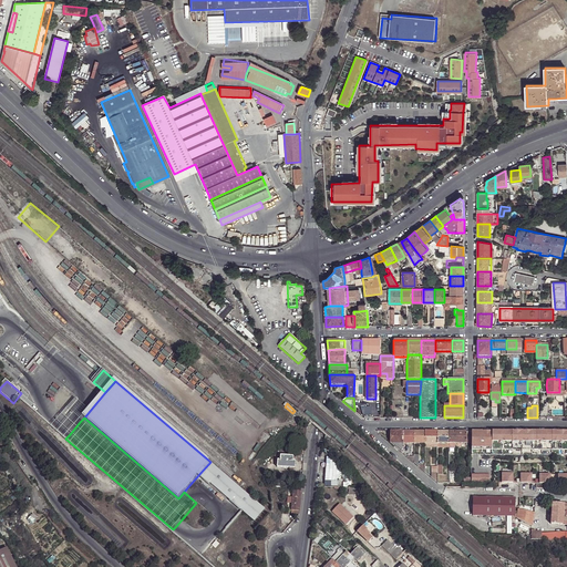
[(566,431),(477,432),(471,432),(471,443),(471,455),(477,455),(566,454),(566,431)]
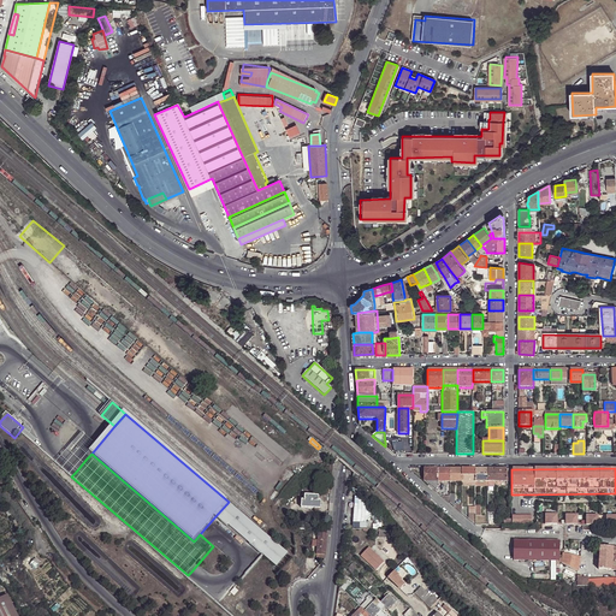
[(424,480),(424,469),(413,469),(413,471),(424,480)]
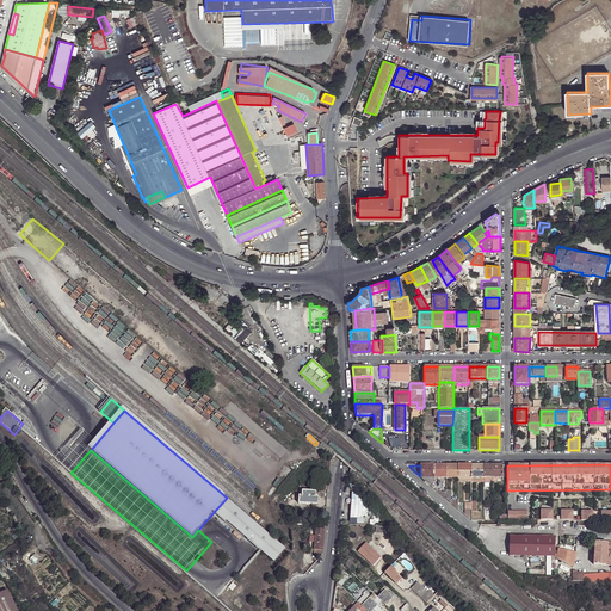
[(421,477),(434,477),(434,466),(420,466),(420,476),(421,477)]
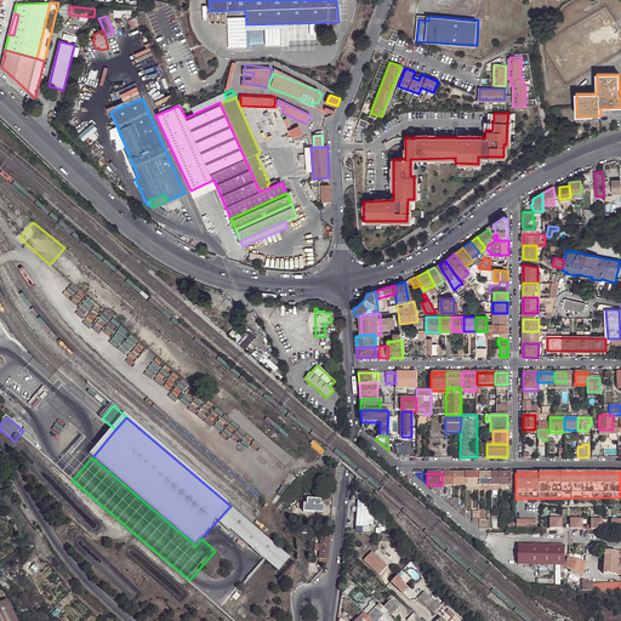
[(454,485),(454,473),(442,473),(442,485),(454,485)]
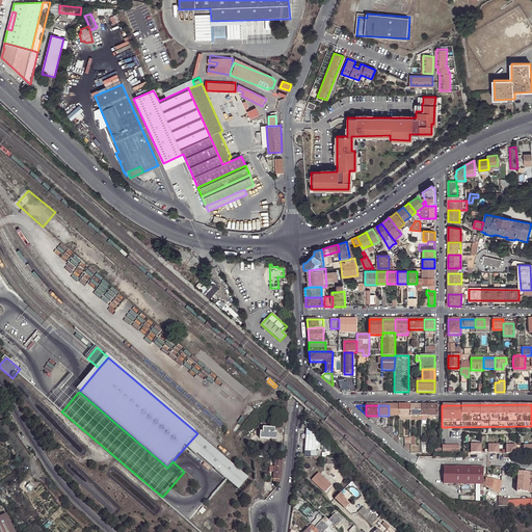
[(399,416),(399,405),(389,405),(389,416),(399,416)]
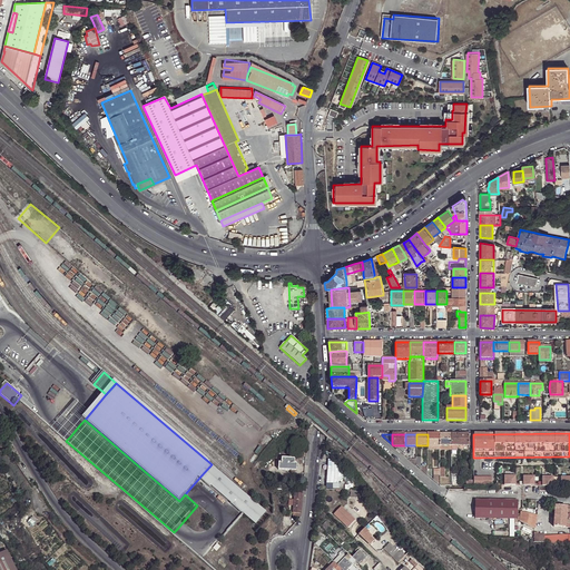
[(440,446),(439,434),(428,434),(428,445),(428,446),(440,446)]
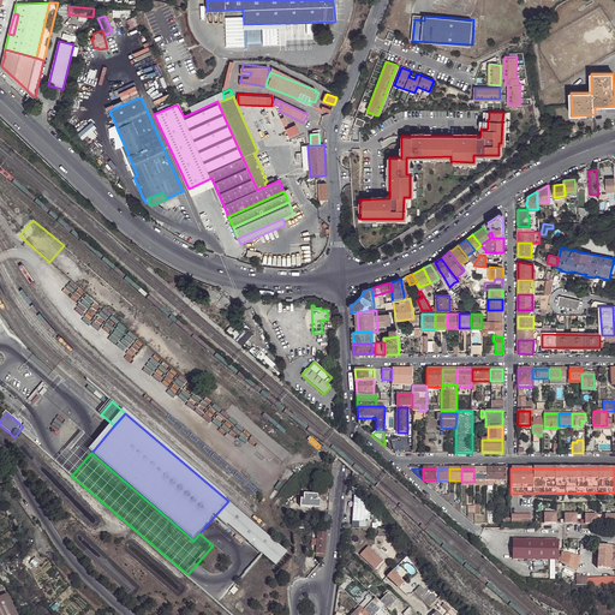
[(475,482),(487,482),(487,481),(487,469),(473,469),(475,482)]
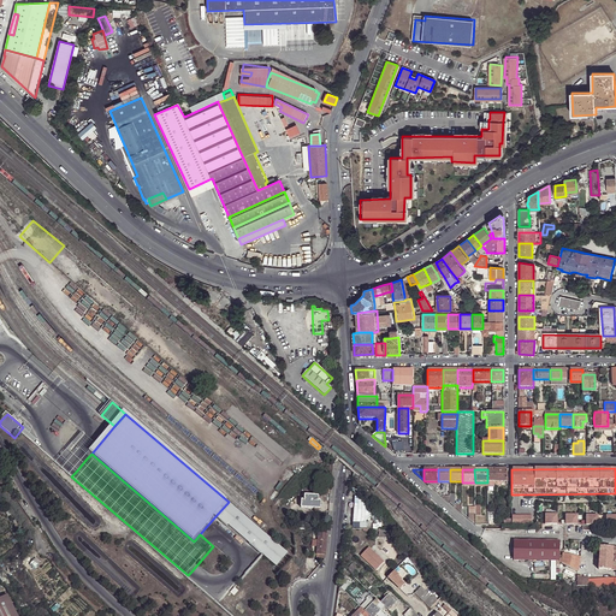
[(507,469),(495,469),(495,481),(497,481),(505,481),(511,481),(511,469),(508,469),(507,469)]
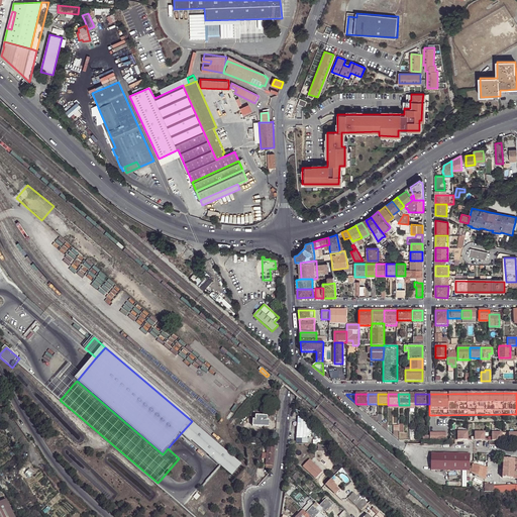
[(366,412),(368,404),(356,404),(366,412)]
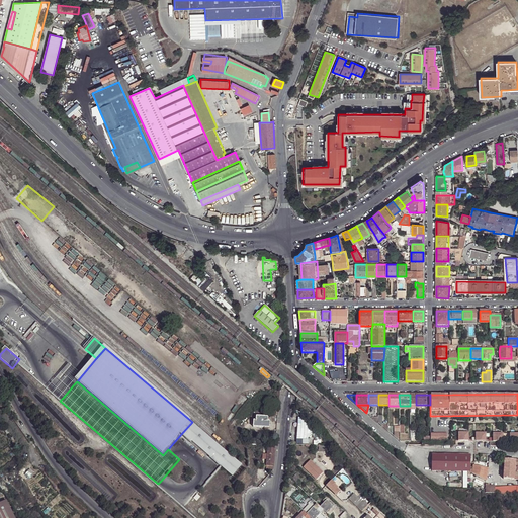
[(257,416),(256,420),(254,420),(254,427),(270,428),(270,422),(268,421),(269,417),(257,416)]
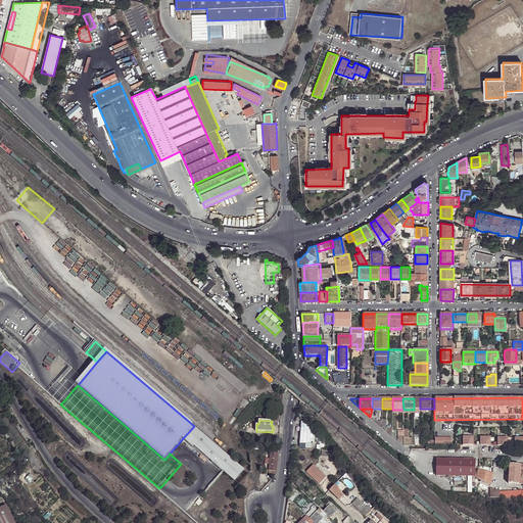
[(226,453),(194,426),(183,438),(194,447),(195,446),(236,481),(246,471),(226,453)]
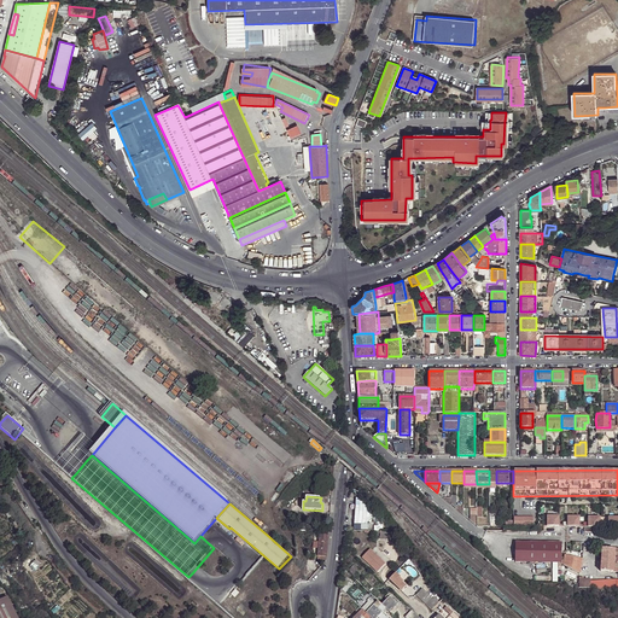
[(477,526),(488,526),(488,518),(482,517),(483,508),(477,508),(477,509),(477,518),(477,526)]
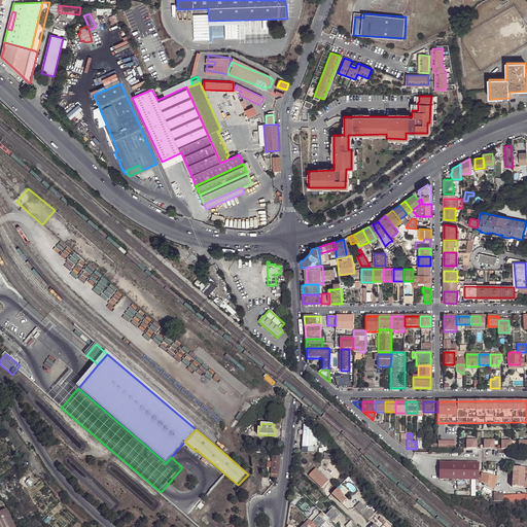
[(465,441),(465,449),(476,449),(476,441),(465,441)]
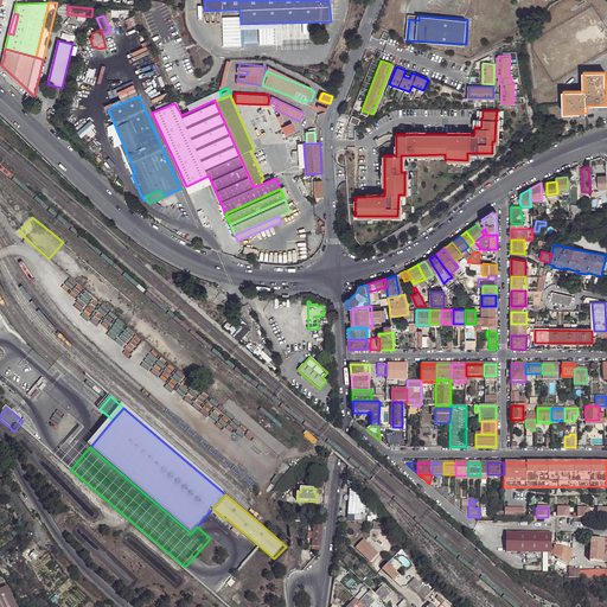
[(556,508),(556,517),(568,517),(568,508),(556,508)]
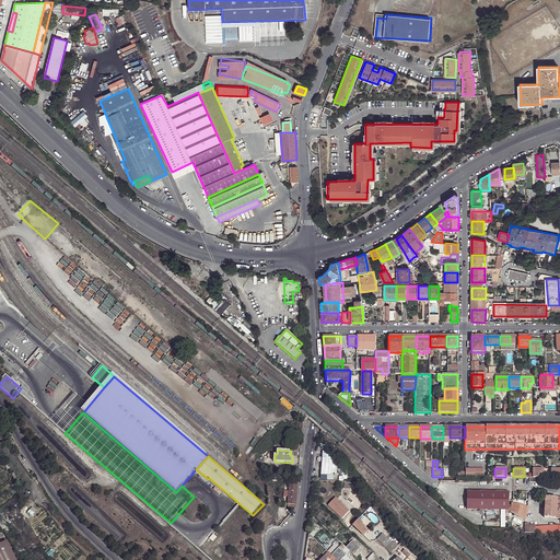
[(543,468),(532,468),(532,477),(543,477),(543,468)]
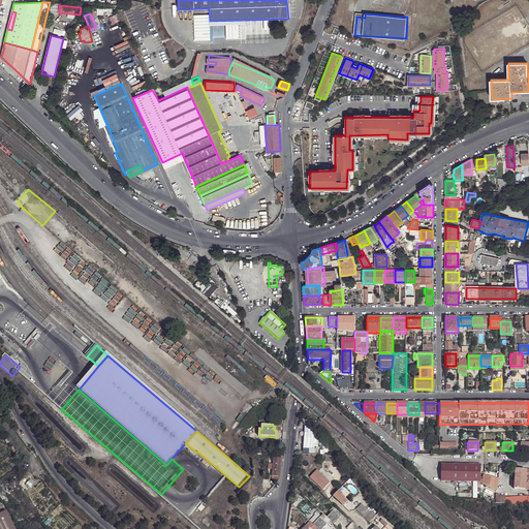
[(528,442),(520,443),(520,450),(528,450),(528,442)]
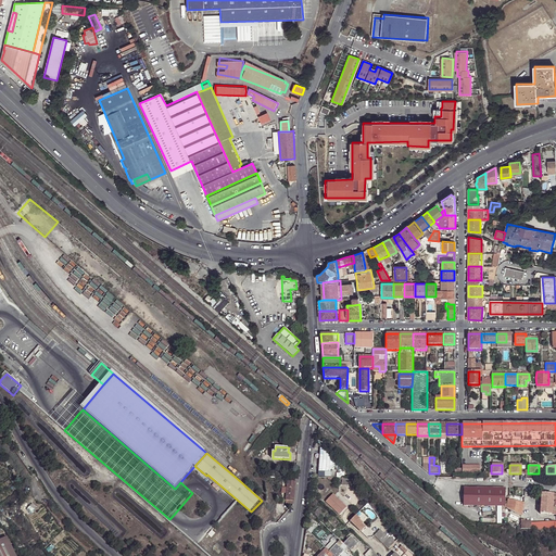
[(353,485),(352,477),(344,478),(342,478),(342,487),(353,485)]
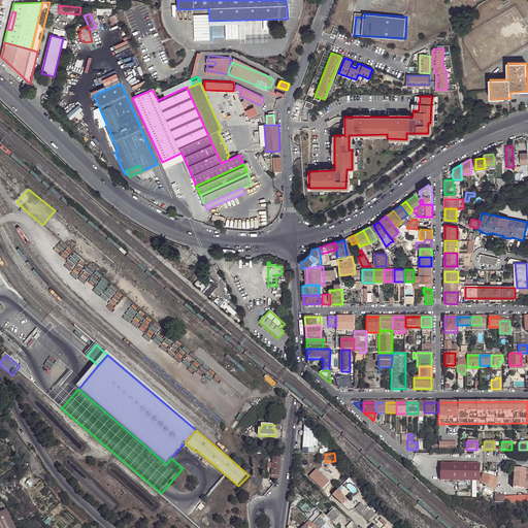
[(272,475),(281,476),(282,458),(274,457),(273,464),(273,469),(272,475)]
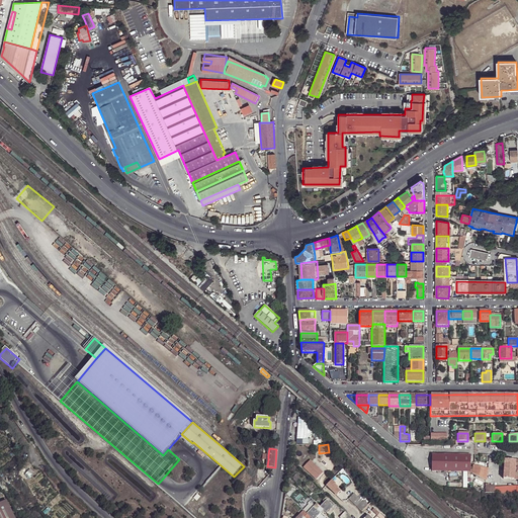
[(432,470),(470,470),(470,466),(470,455),(432,454),(432,470)]
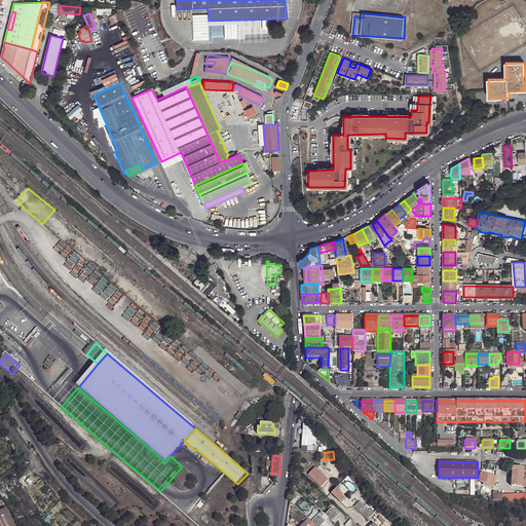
[(511,486),(522,487),(523,467),(512,466),(511,486)]
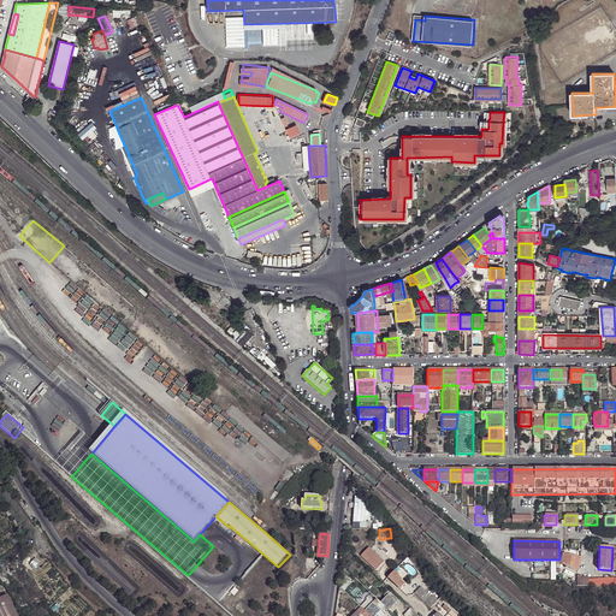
[(369,548),(360,556),(375,570),(384,562),(369,548)]
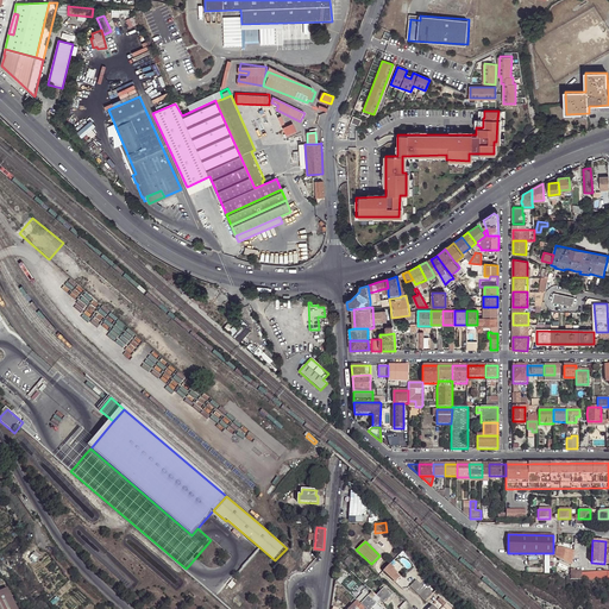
[(557,548),(556,557),(571,565),(573,544),(557,546),(557,548)]
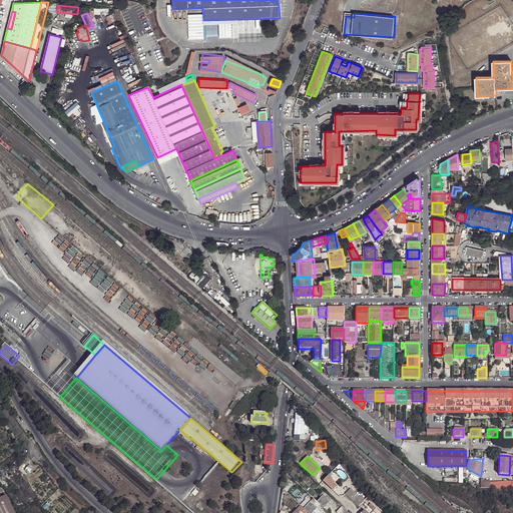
[(324,481),(334,490),(338,486),(335,483),(336,482),(333,479),(333,478),(329,475),(324,481)]
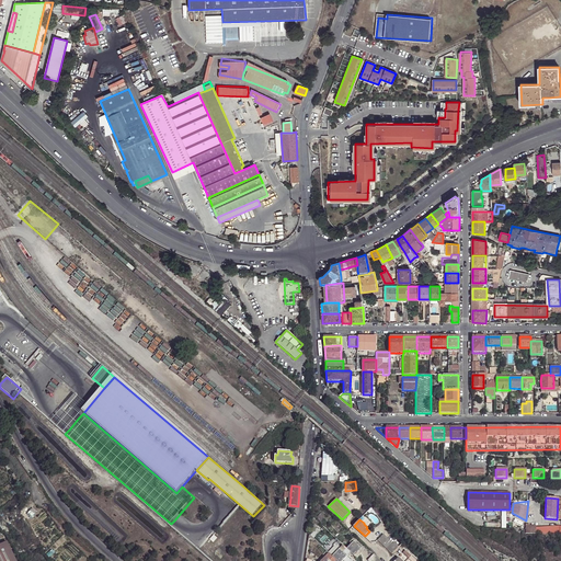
[(526,521),(526,534),(536,534),(536,528),(536,521),(526,521)]
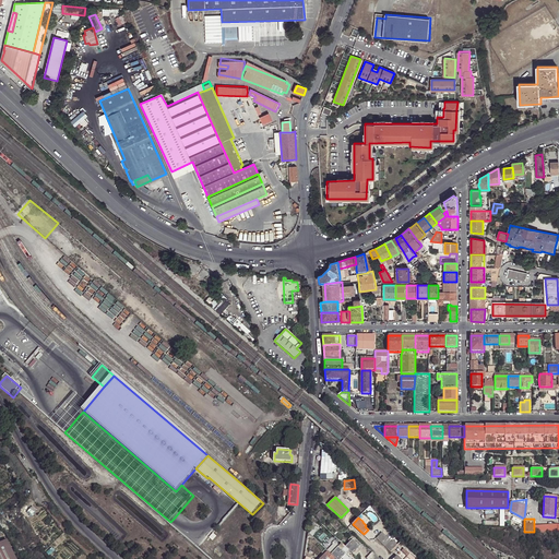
[(385,538),(381,534),(376,539),(380,544),(385,538)]
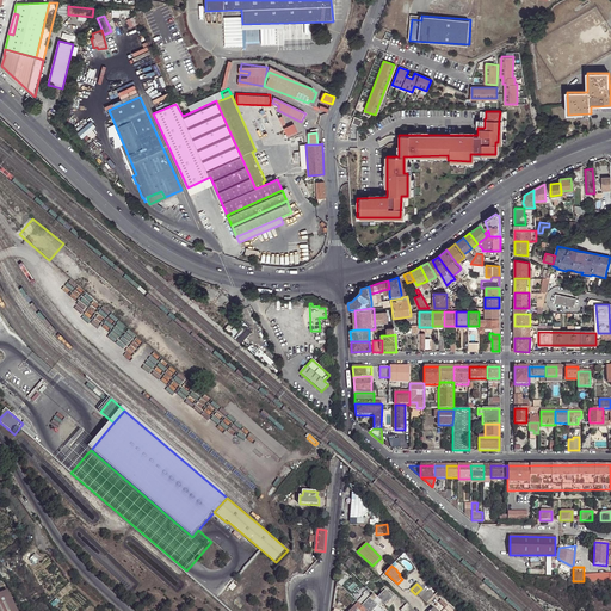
[(18,610),(8,590),(4,592),(0,593),(0,610),(18,610)]
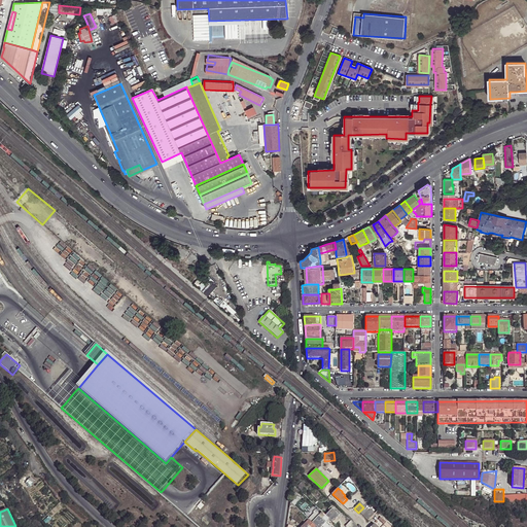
[(367,512),(363,508),(358,514),(362,518),(367,512)]
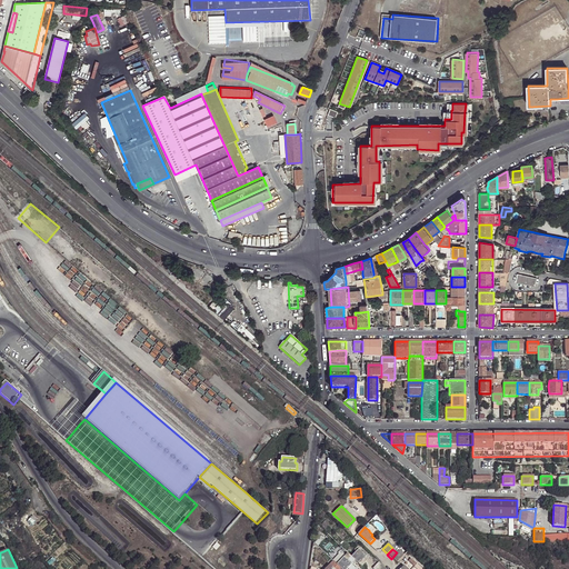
[(365,558),(360,555),(358,551),(357,550),(356,551),(350,558),(353,561),(358,565),(365,558)]
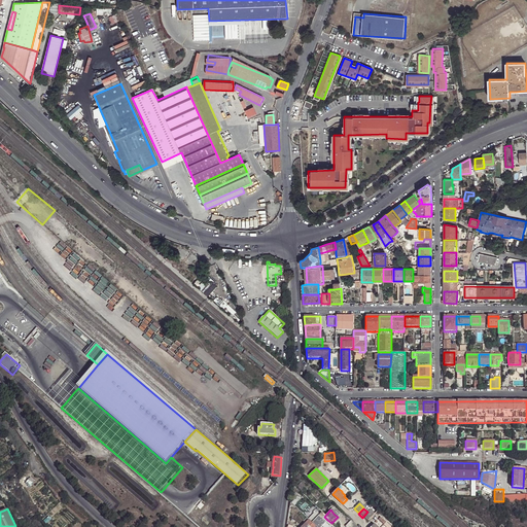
[(372,516),(367,513),(363,518),(367,522),(372,516)]
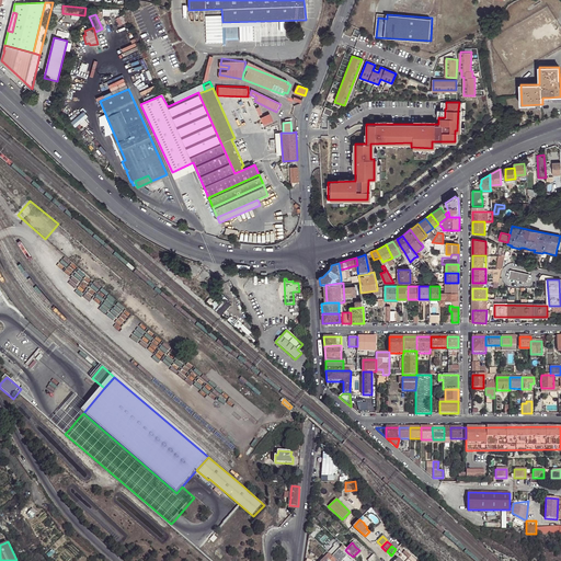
[(341,547),(338,550),(345,557),(348,553),(345,550),(341,547)]
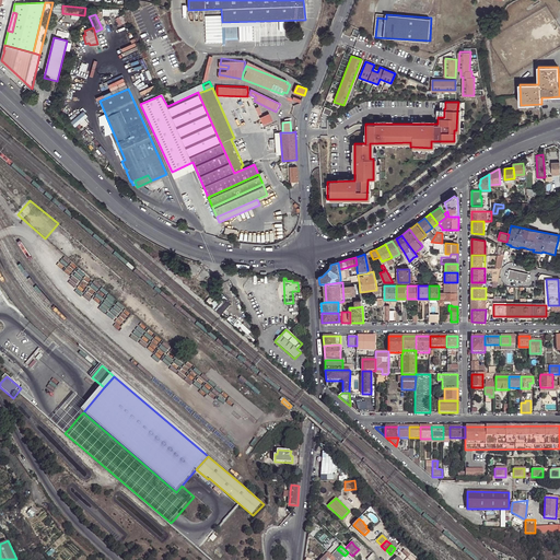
[(333,559),(340,559),(345,556),(337,549),(329,557),(333,559)]
